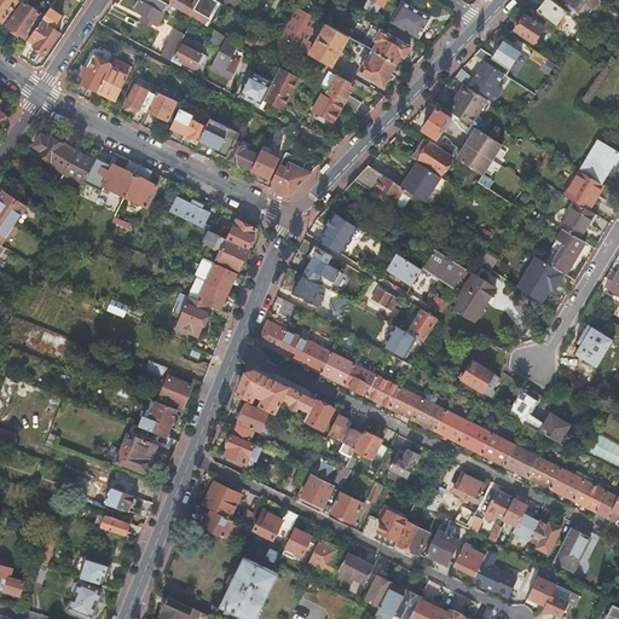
[(0,0),(0,21),(3,23),(18,0),(17,0),(0,0)]
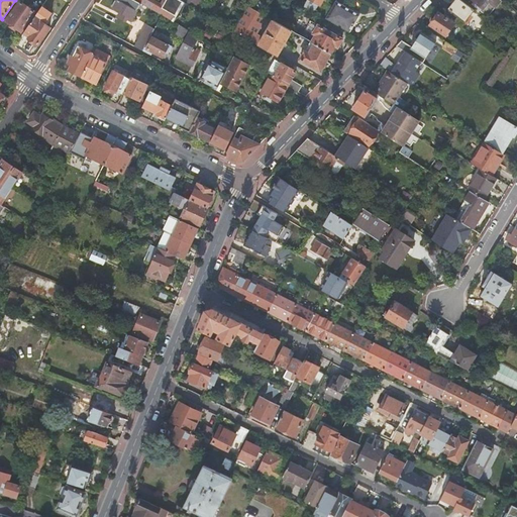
[(140,3),(134,0),(117,0),(117,1),(116,1),(112,6),(114,7),(113,8),(120,12),(117,17),(124,21),(125,19),(130,22),(141,3),(140,3)]
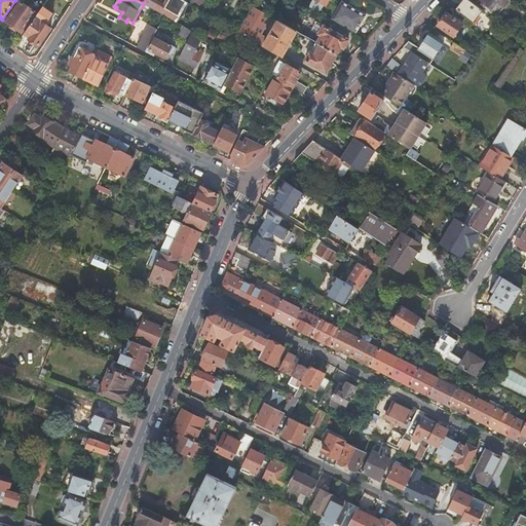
[(143,0),(145,1),(143,3),(144,3),(165,15),(177,23),(177,22),(175,21),(186,2),(187,3),(188,2),(183,0),(166,0),(164,4),(156,0),(143,0)]
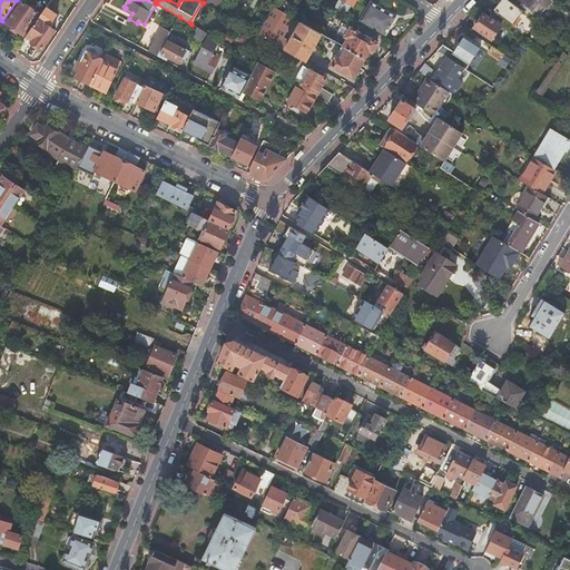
[(226,0),(207,0),(206,3),(220,12),(226,0)]
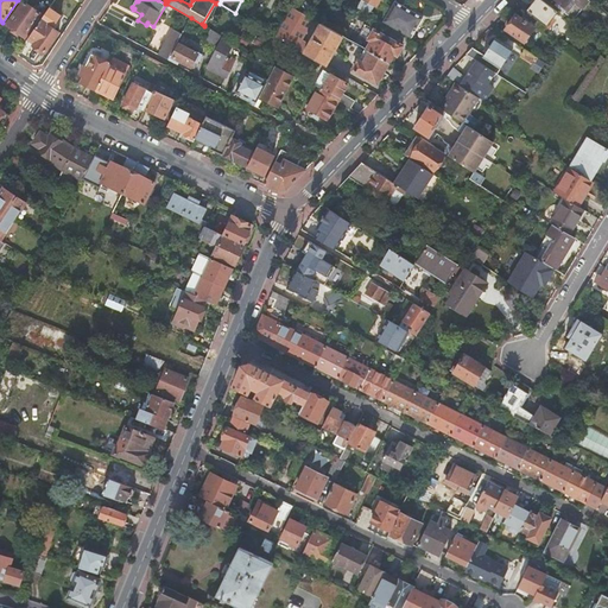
[(379,0),(361,0),(358,8),(368,14),(372,10),(369,8),(372,4),(374,5),(377,6),(379,0)]
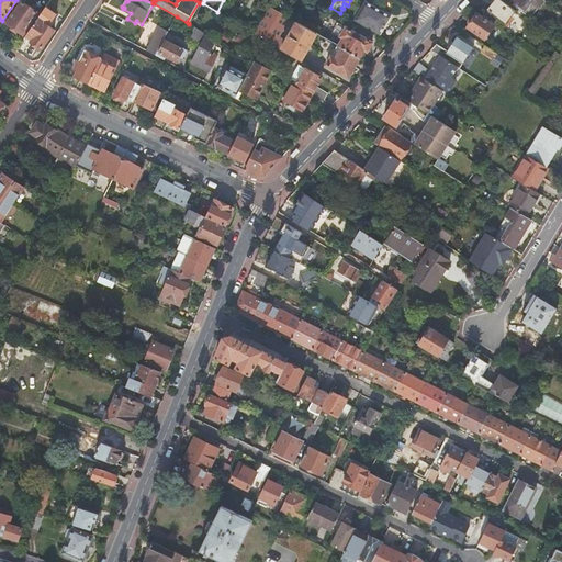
[(494,0),(482,17),(495,24),(498,20),(505,24),(516,11),(501,0),(494,0)]
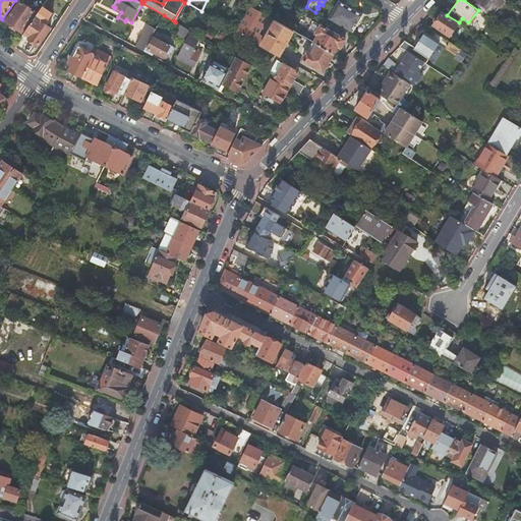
[(504,0),(476,0),(486,9),(489,5),(495,9),(497,11),(506,1),(504,0)]
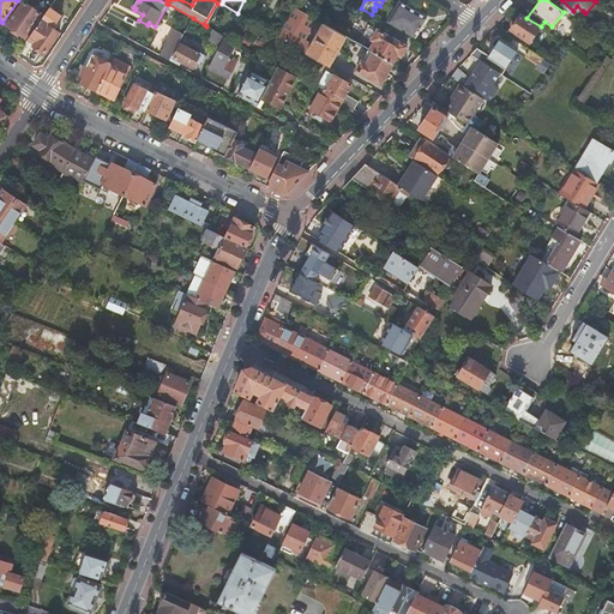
[(42,14),(23,2),(6,25),(25,38),(42,14)]
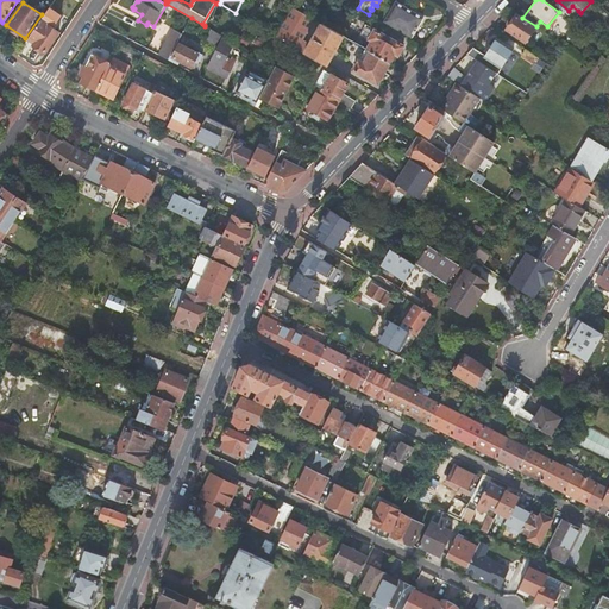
[(217,4),(215,2),(202,24),(205,25),(206,24),(207,24),(207,23),(208,22),(209,20),(211,19),(211,18),(212,18),(212,17),(212,16),(213,16),(213,14),(214,13),(215,11),(215,10),(215,8),(217,7),(217,6),(217,5),(217,4)]
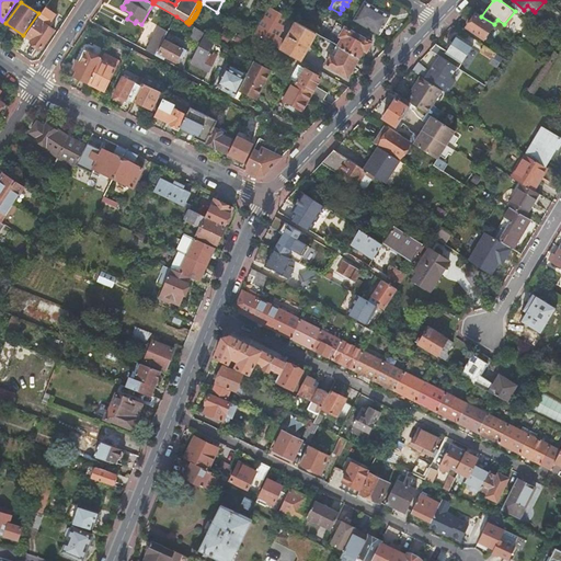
[(390,16),(364,2),(353,21),(380,36),(390,16)]
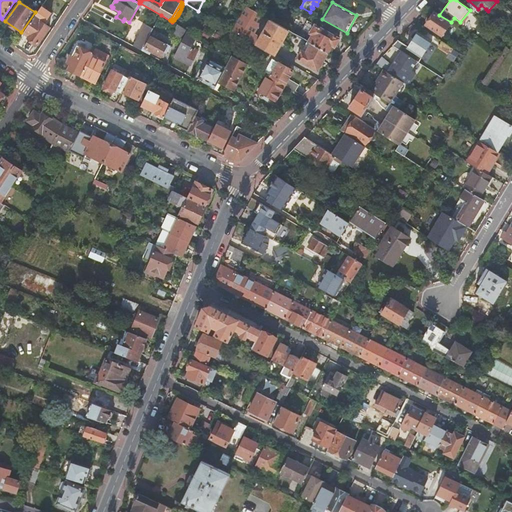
[(476,12),(481,15),(486,9),(481,5),(478,9),(476,12)]
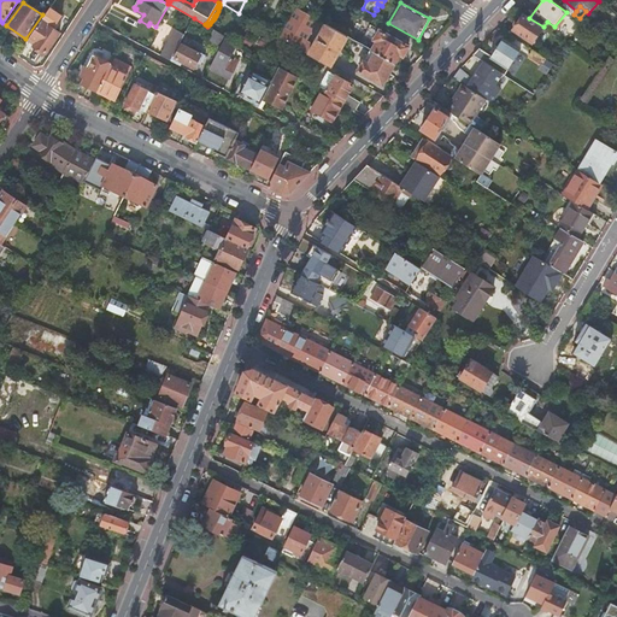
[(318,19),(298,7),(280,37),(301,50),(318,19)]
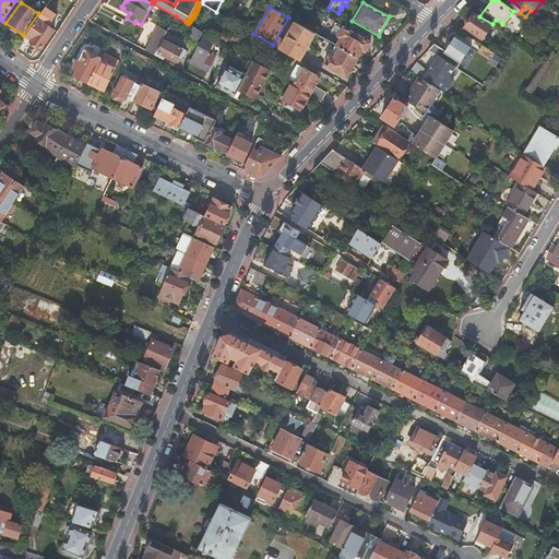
[(45,8),(25,36),(32,40),(31,42),(40,48),(54,30),(50,27),(47,25),(56,14),(45,8)]
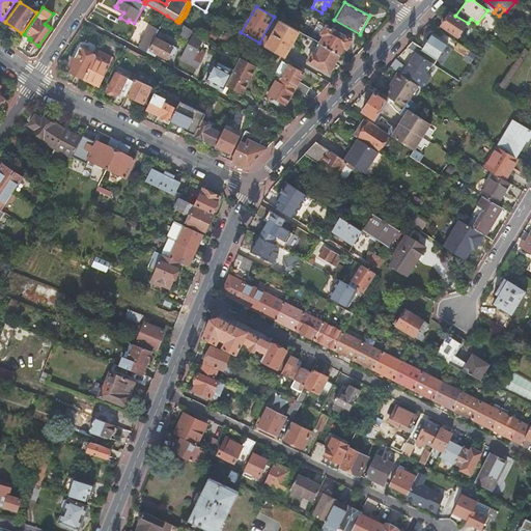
[(55,16),(53,14),(45,24),(48,26),(55,16)]
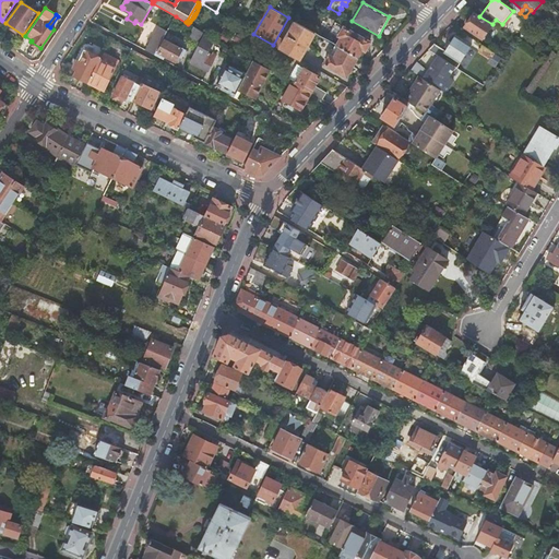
[(491,26),(474,14),(465,28),(486,43),(488,38),(485,36),(491,26)]
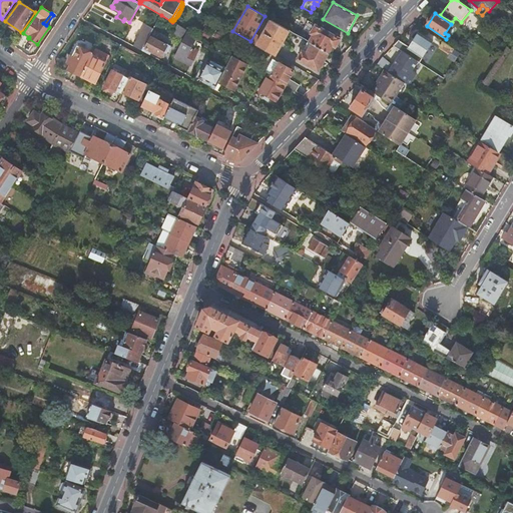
[(290,30),(271,20),(258,45),(260,45),(266,49),(276,55),(290,30)]
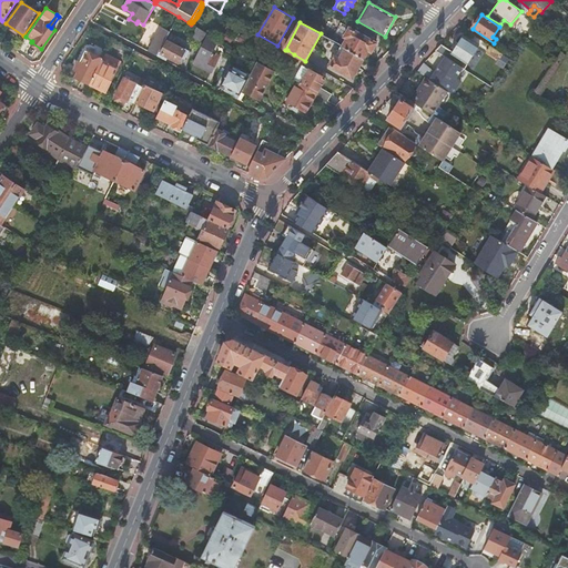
[(159,53),(170,32),(162,28),(149,51),(156,56),(159,53)]
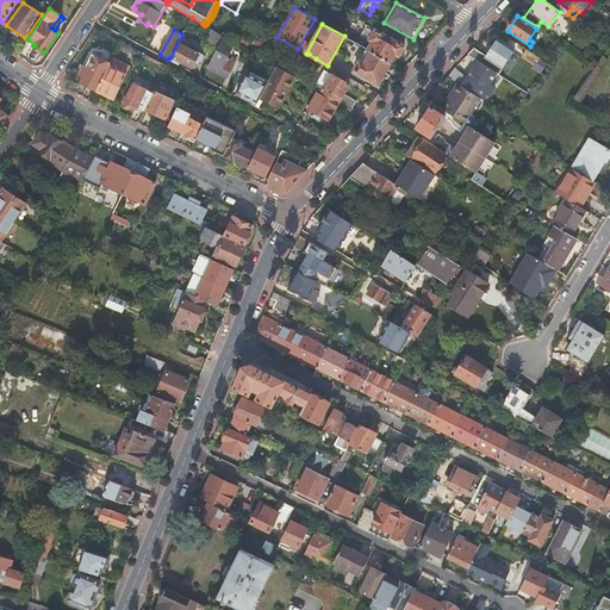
[(215,49),(222,36),(212,30),(205,43),(215,49)]
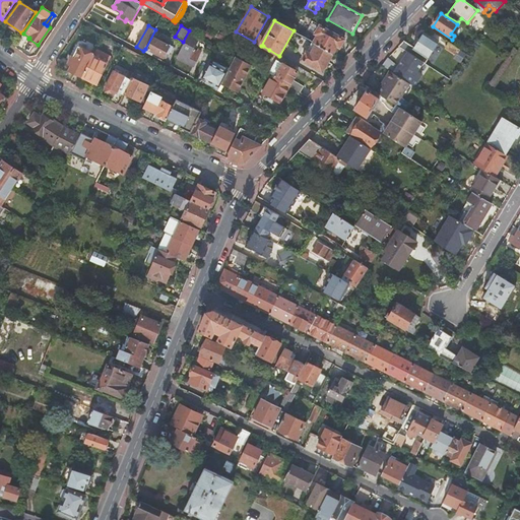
[(317,45),(333,54),(337,47),(340,48),(344,40),(320,25),(315,34),(318,36),(314,43),(317,45)]
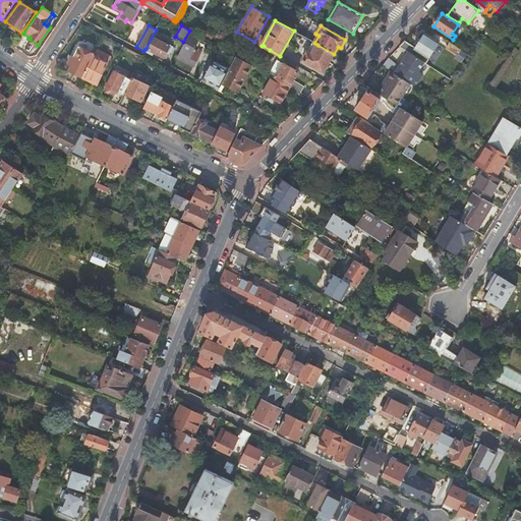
[(225,34),(220,31),(217,37),(222,40),(225,34)]
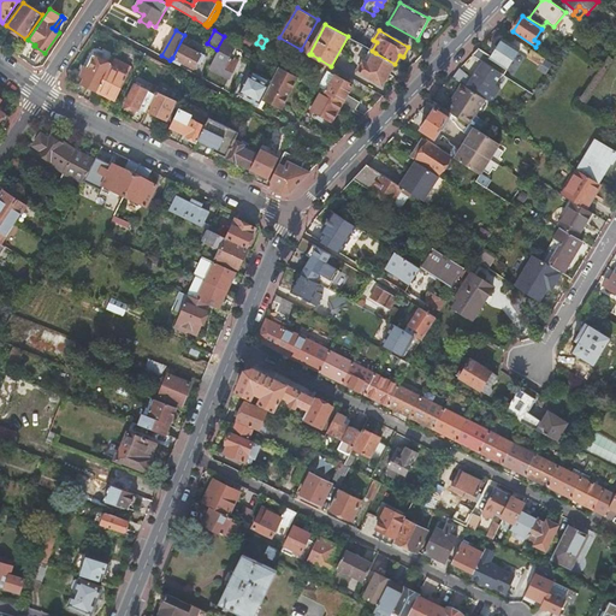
[(215,59),(212,67),(230,76),(231,77),(238,60),(235,58),(234,61),(229,59),(236,45),(224,40),(214,59),(215,59)]
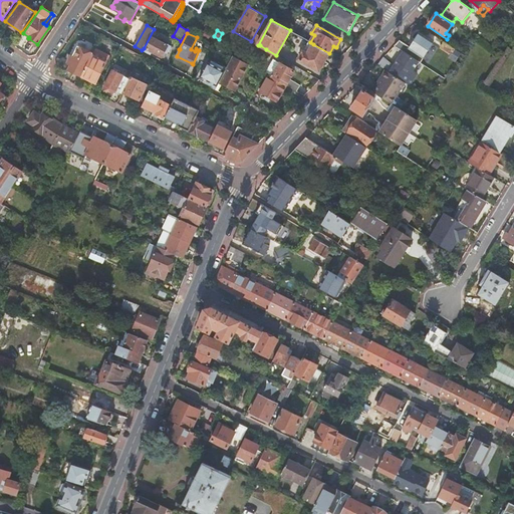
[(419,61),(421,63),(434,42),(419,33),(410,47),(400,40),(395,46),(403,52),(419,61)]
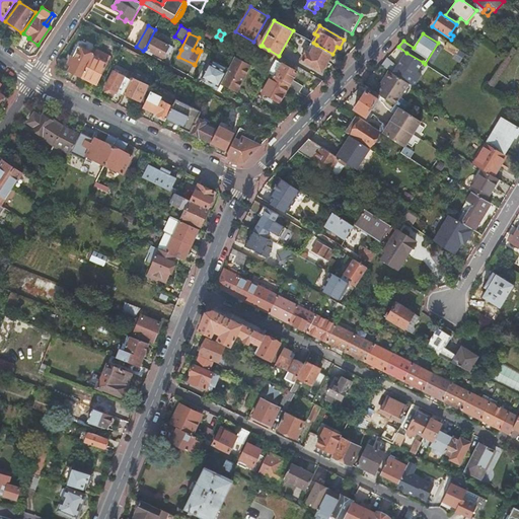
[(147,50),(145,49),(143,51),(143,52),(148,54),(148,53),(152,55),(153,53),(162,58),(168,46),(153,38),(147,50)]
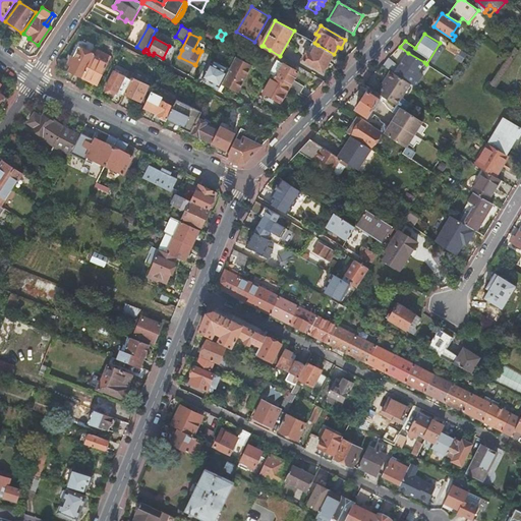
[(312,42),(306,52),(311,54),(317,45),(314,43),(312,42)]
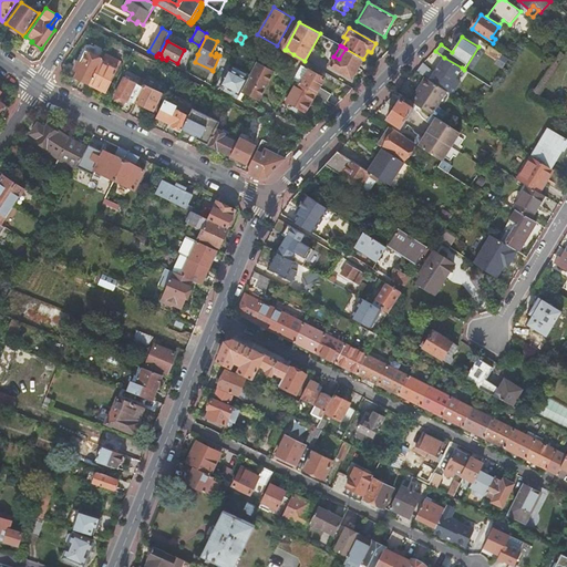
[(485,53),(497,61),(502,54),(490,47),(485,53)]
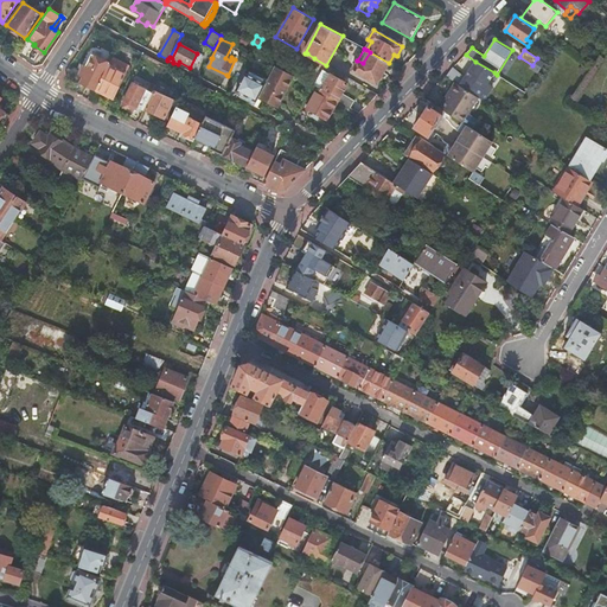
[(377,84),(389,63),(370,52),(363,63),(357,61),(352,70),(377,84)]
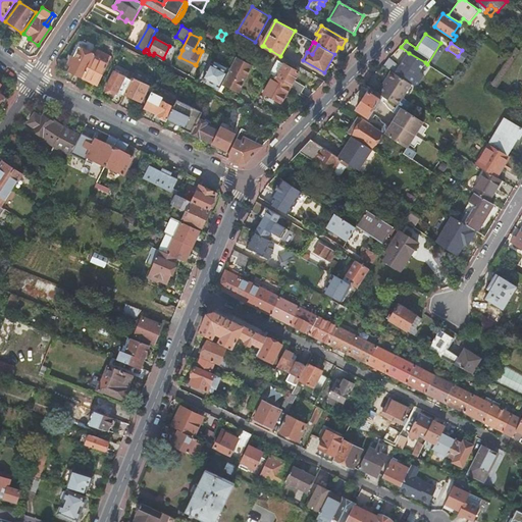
[(69,70),(83,77),(95,54),(79,47),(73,57),(72,56),(68,65),(71,67),(69,70)]
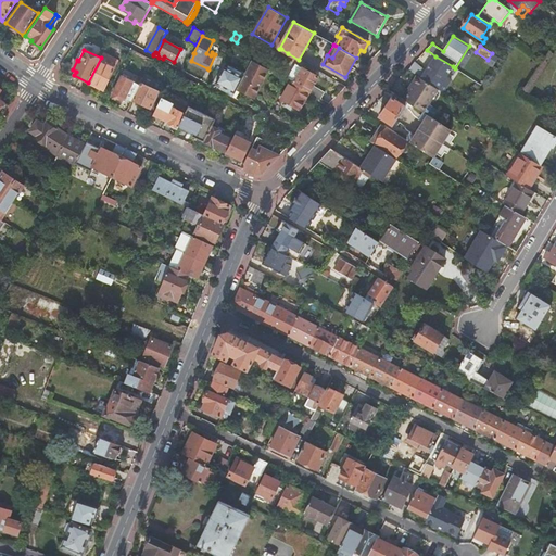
[(118,61),(103,53),(101,58),(88,83),(104,90),(118,61)]
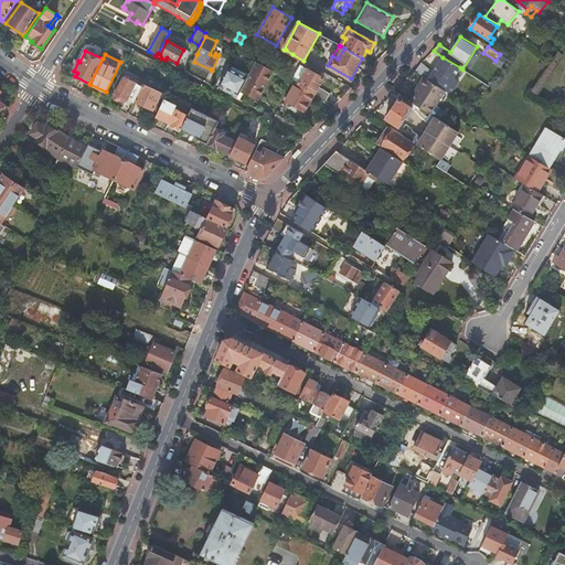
[(496,61),(502,65),(507,59),(500,54),(496,61)]
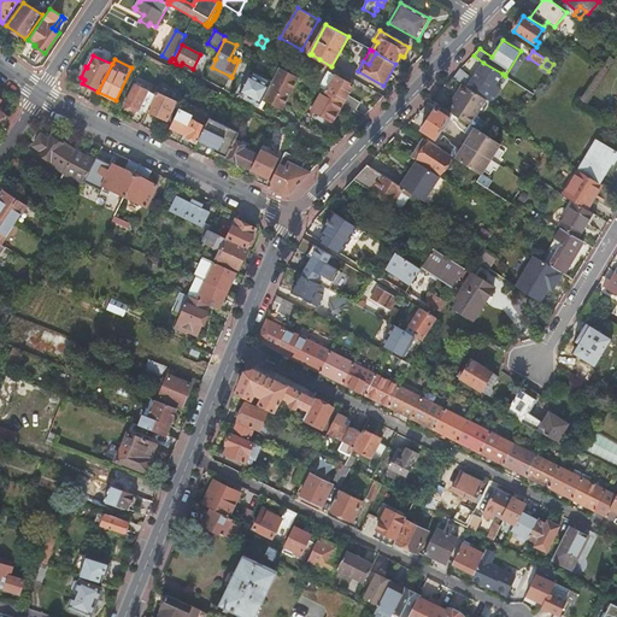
[(486,100),(489,103),(500,87),(495,83),(503,74),(483,63),(472,80),(458,71),(452,78),(462,84),(485,99),(486,100)]
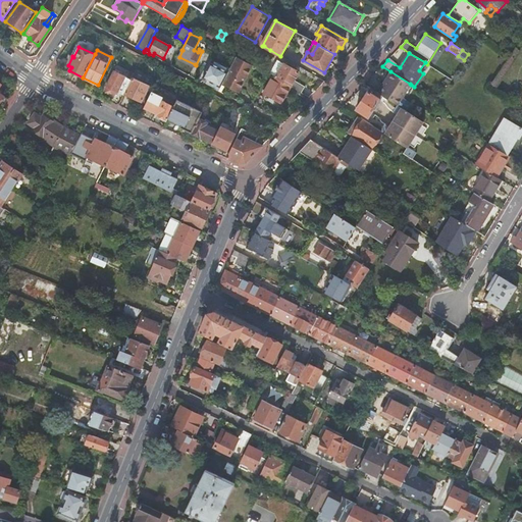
[(252,65),(237,56),(229,70),(222,85),(235,91),(241,89),(252,65)]
